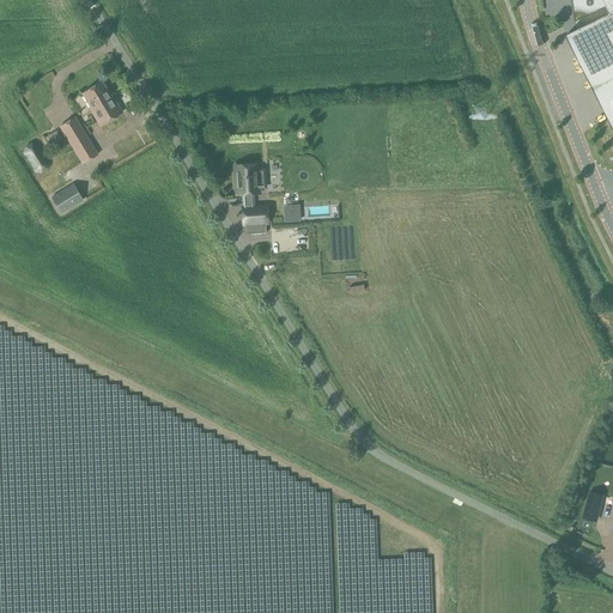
[(612,127),(612,0),(586,0),(588,13),(576,19),(576,22),(606,6),(610,13),(566,35),(568,37),(568,36),(610,14),(612,20),(612,78),(594,89),(594,87),(593,87),(612,127)]
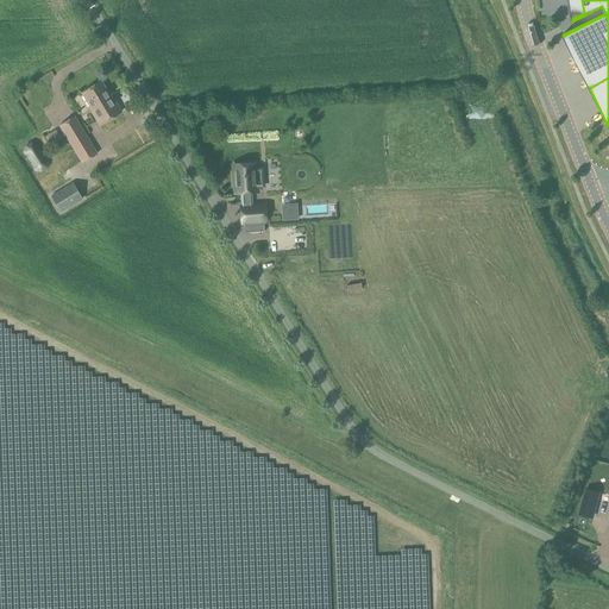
[(89,108),(100,125),(121,112),(111,94),(110,95),(101,81),(82,93),(90,107),(89,108)]
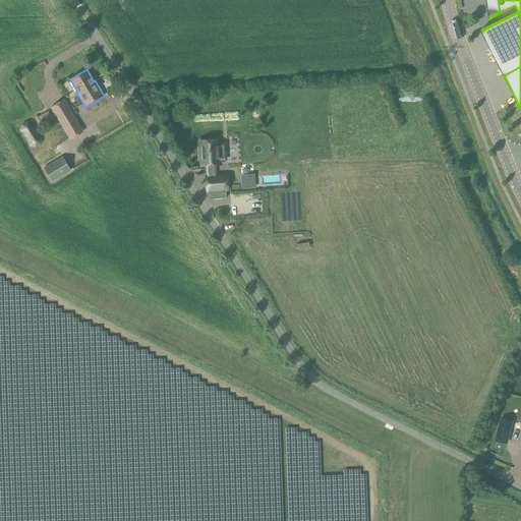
[(64,100),(51,108),(70,139),(83,131),(64,100)]
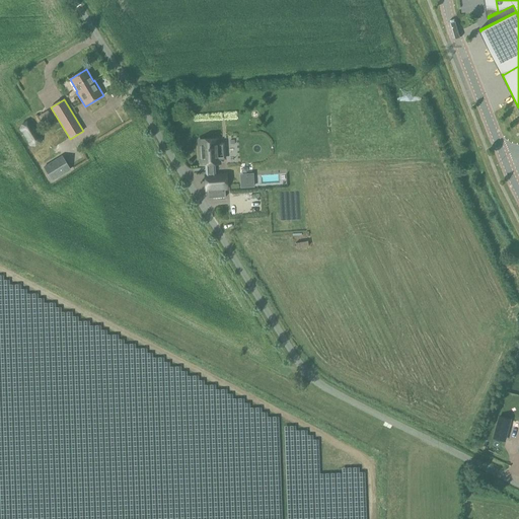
[(41,124),(48,119),(44,112),(35,117),(41,124)]
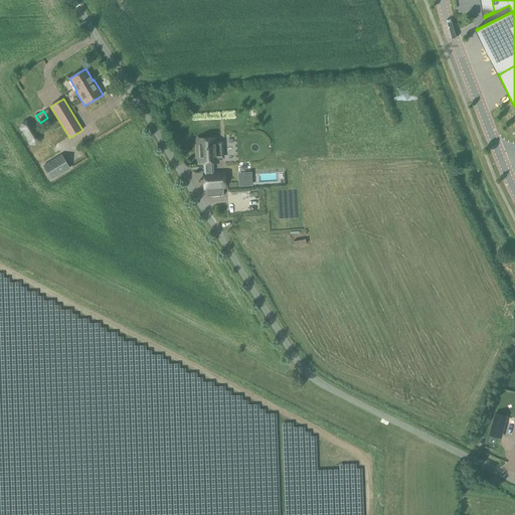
[(39,142),(41,138),(31,122),(27,121),(22,124),(21,128),(30,144),(34,145),(39,142)]
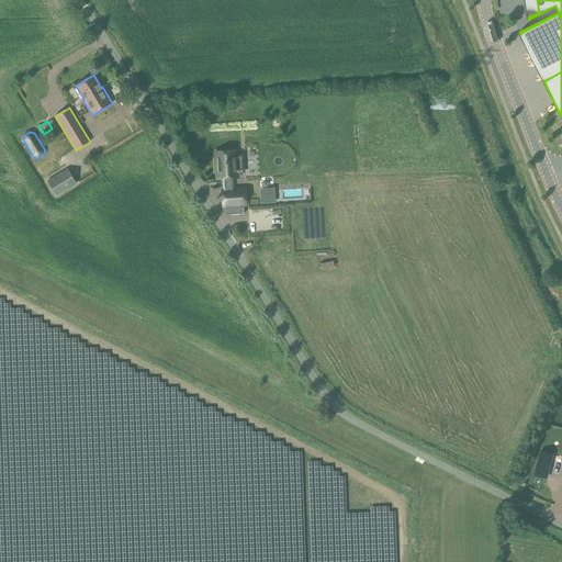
[(236,152),(215,153),(216,178),(224,178),(225,190),(232,190),(231,177),(237,177),(237,172),(243,172),(242,156),(236,156),(236,152)]
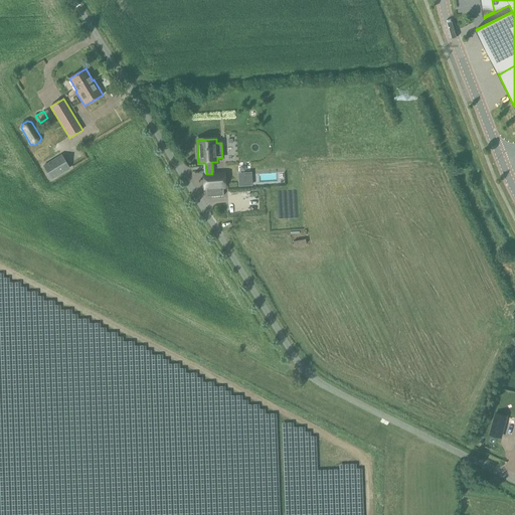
[(244,152),(223,153),(224,164),(244,164),(244,152)]
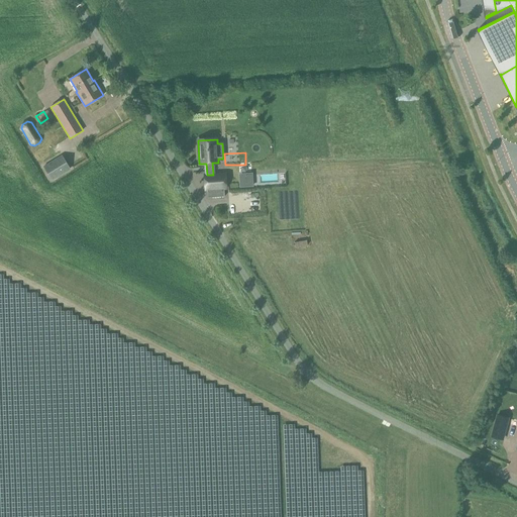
[(43,167),(52,180),(70,169),(62,156),(43,167)]
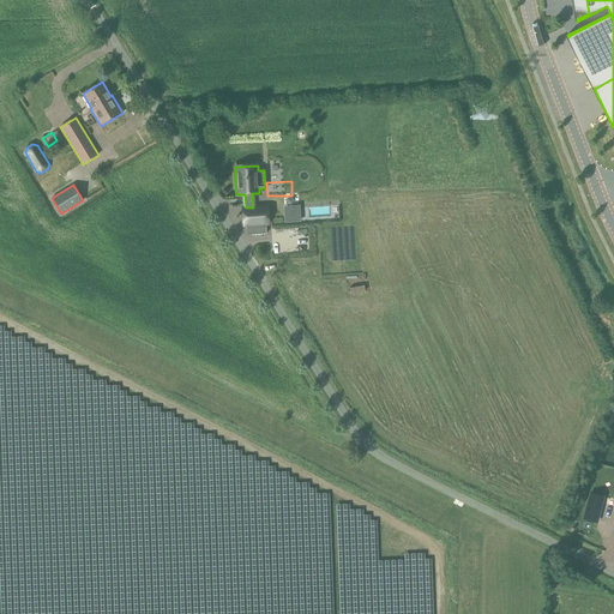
[(246,208),(244,208),(245,226),(246,226),(260,224),(260,232),(266,232),(266,224),(269,224),(268,206),(253,208),(246,208)]
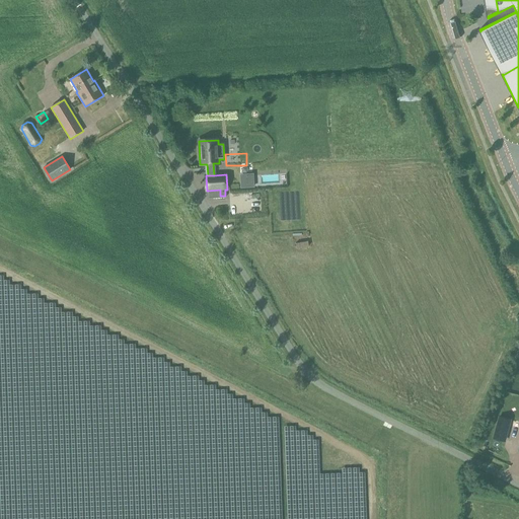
[(253,187),(252,174),(240,175),(241,188),(253,187)]
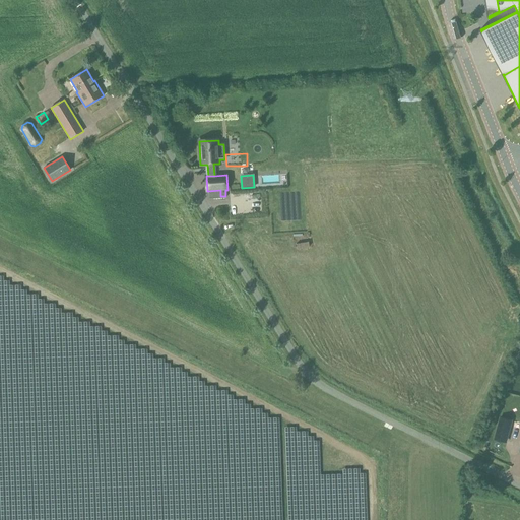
[(271,205),(230,207),(230,212),(223,213),(223,218),(286,215),(285,191),(275,192),(276,199),(271,199),(271,205)]
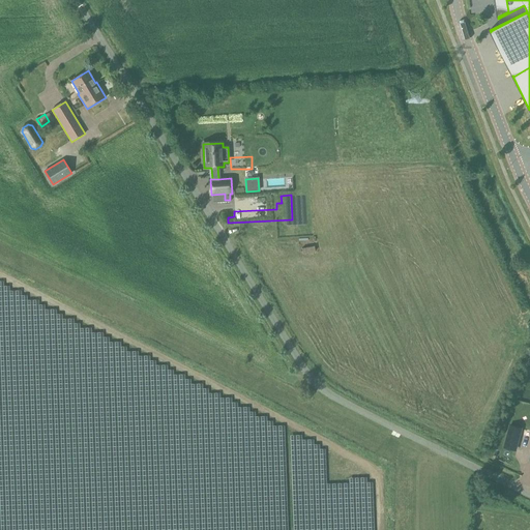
[(522,433),(523,429),(509,424),(508,430),(522,433)]
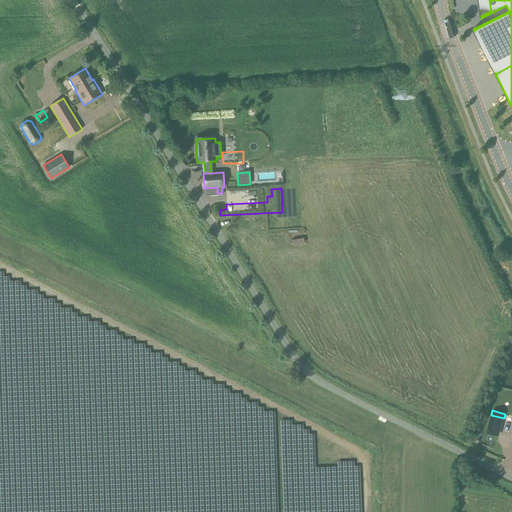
[(86,451),(96,441),(90,435),(80,444),(86,451)]
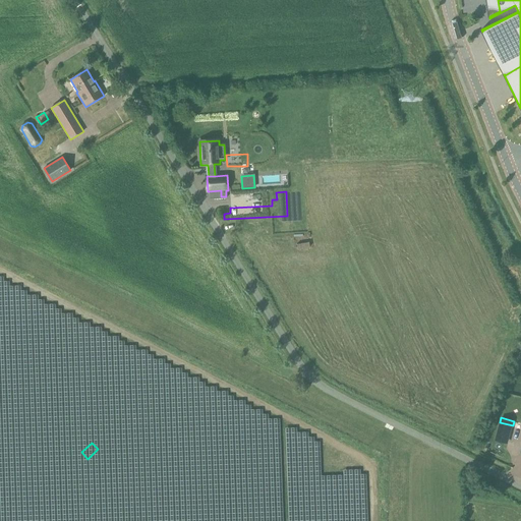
[(9,472),(16,480),(47,493),(52,498),(64,503),(72,483),(66,481),(64,479),(70,463),(63,461),(57,466),(51,463),(43,470),(29,465),(25,462),(29,455),(22,453),(20,457),(16,456),(22,462),(15,459),(13,460),(9,472)]
